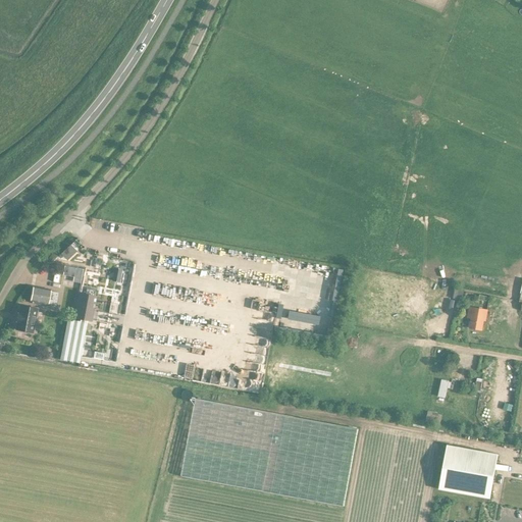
[(65,249),(60,254),(66,259),(70,255),(75,251),(70,245),(65,249)]
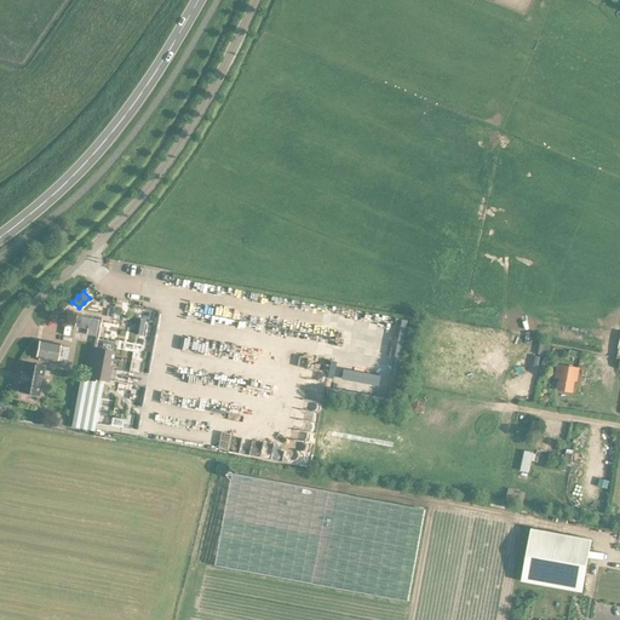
[(87,329),(89,317),(76,315),(74,327),(87,329)]
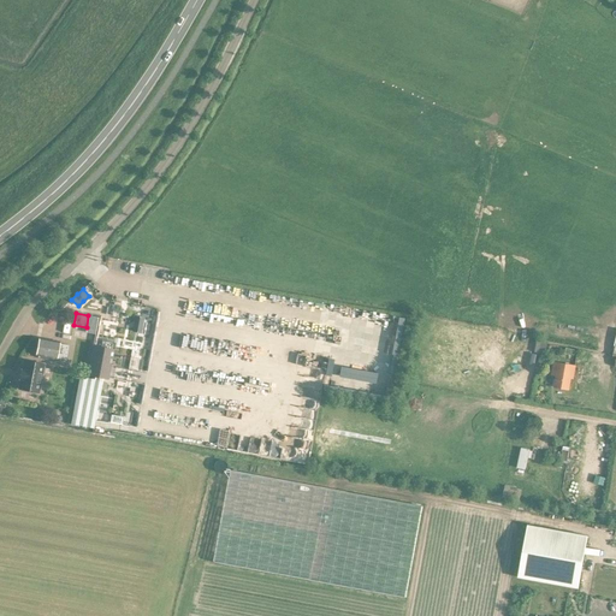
[(57,359),(59,342),(37,338),(35,355),(37,355),(37,357),(47,360),(47,357),(57,359)]
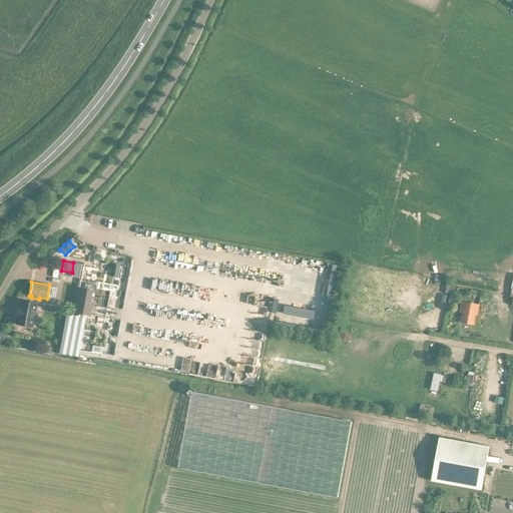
[(78,289),(73,312),(89,315),(93,292),(95,285),(85,283),(83,290),(78,289)]
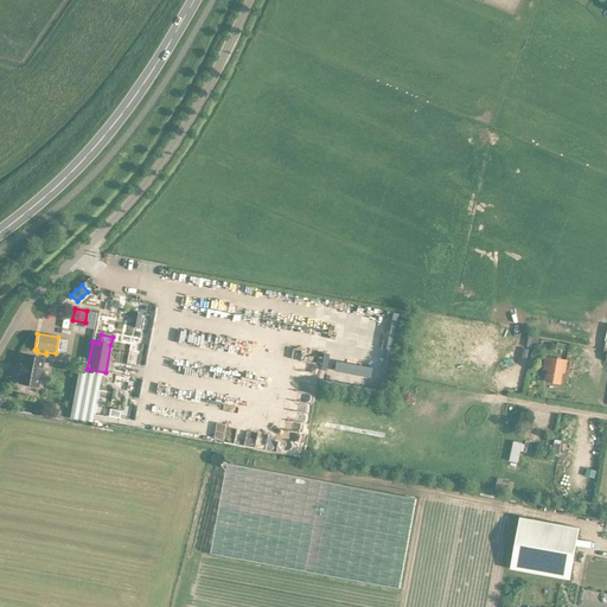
[(529,337),(528,347),(536,349),(538,338),(529,337)]
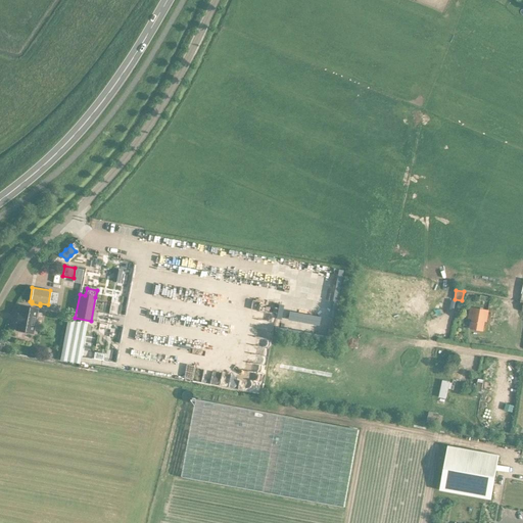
[(18,314),(17,314),(16,322),(15,330),(32,333),(37,308),(19,305),(18,314)]
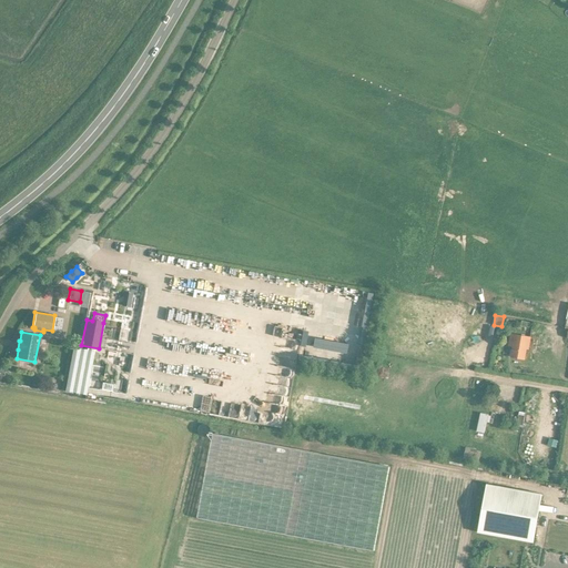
[(510,356),(524,358),(526,345),(528,345),(529,337),(510,334),(508,346),(511,346),(510,356)]
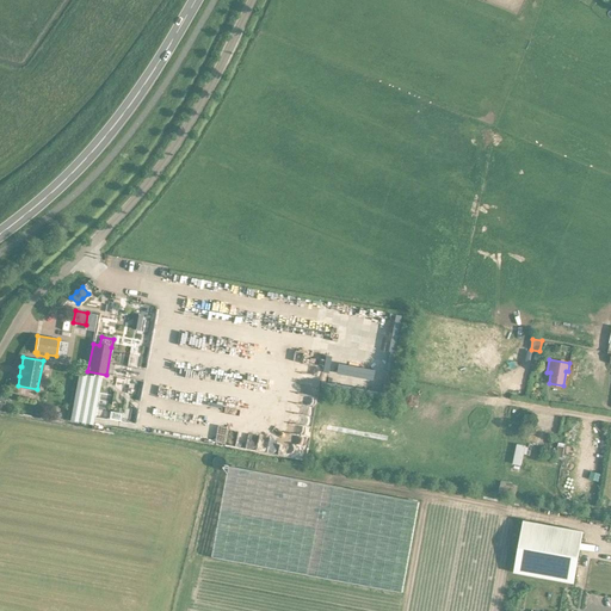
[(339,363),(335,382),(371,389),(375,370),(339,363)]
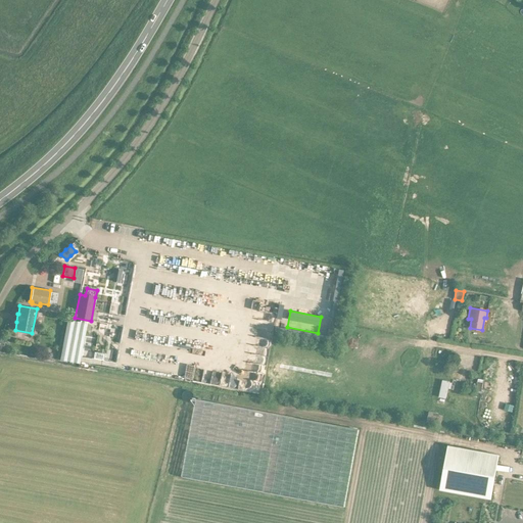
[(87,323),(66,319),(59,360),(79,364),(87,323)]
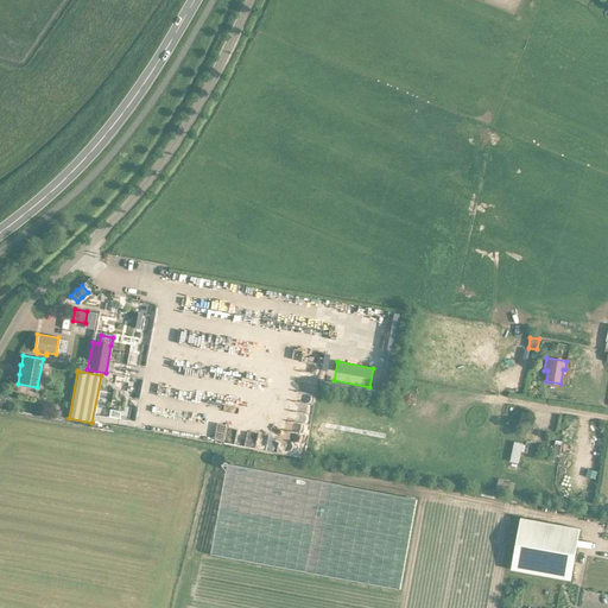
[(399,589),(416,499),(226,464),(209,555),(399,589)]
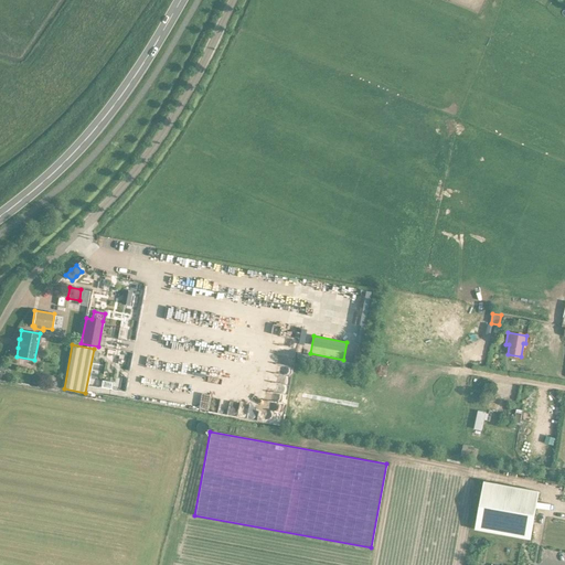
[(462,445),(460,456),(470,458),(473,448),(462,445)]
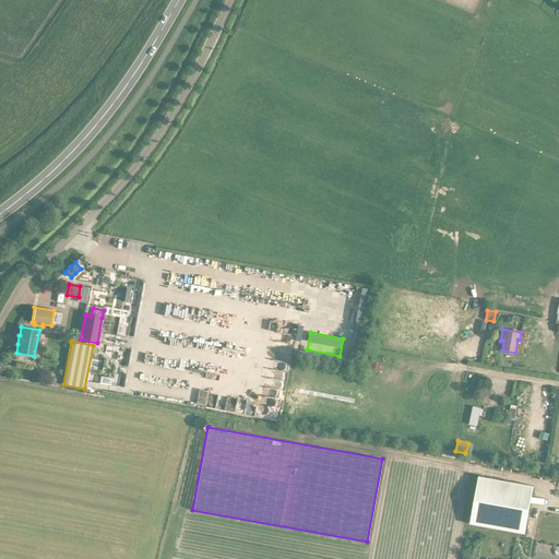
[(524,533),(533,486),(478,476),(470,523),(524,533)]
